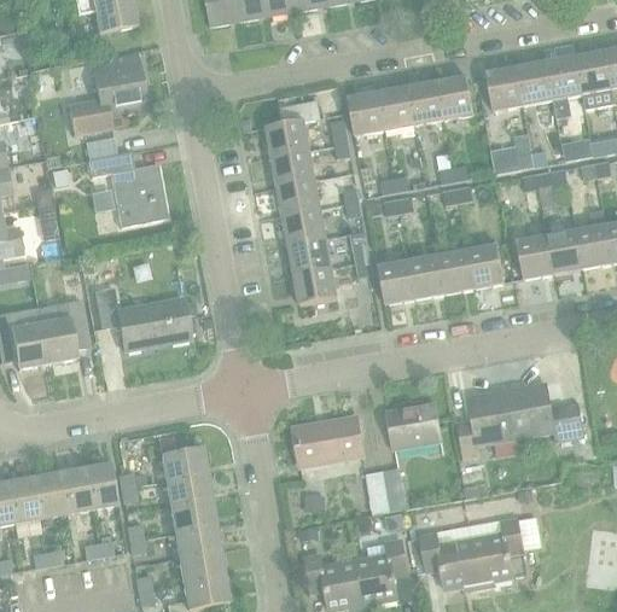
[(95,10),(99,30),(137,23),(132,0),(75,0),(77,13),(95,10)]
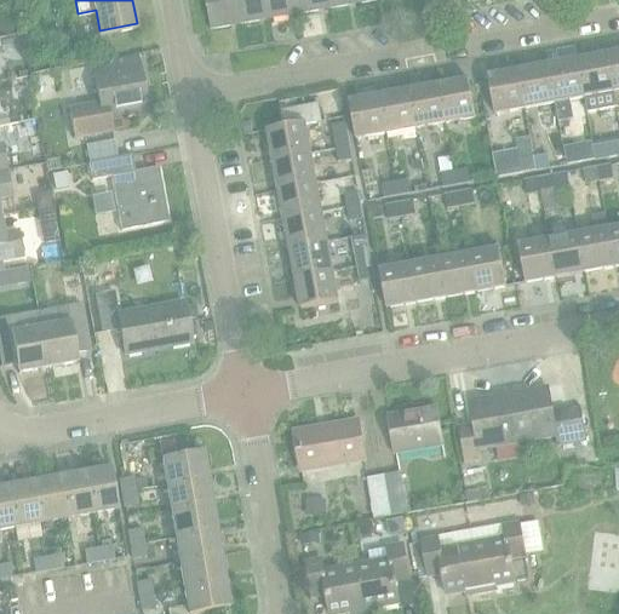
[(206,0),(211,26),(239,21),(235,0),(206,0)]
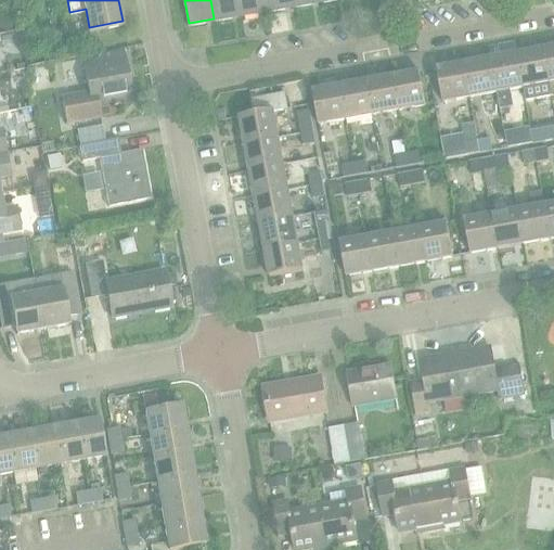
[(210,0),(214,18),(241,14),(237,0),(210,0)]
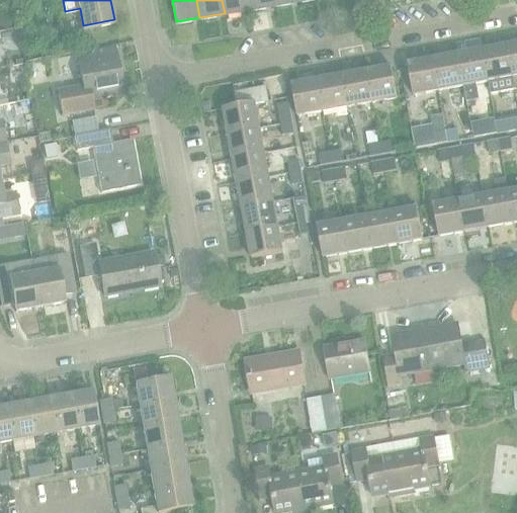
[(222,0),(225,13),(250,8),(248,0),(222,0)]
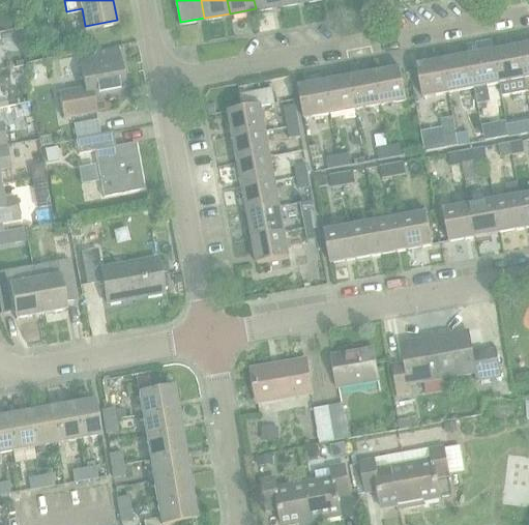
[(254,0),(256,8),(282,4),(281,0),(254,0)]
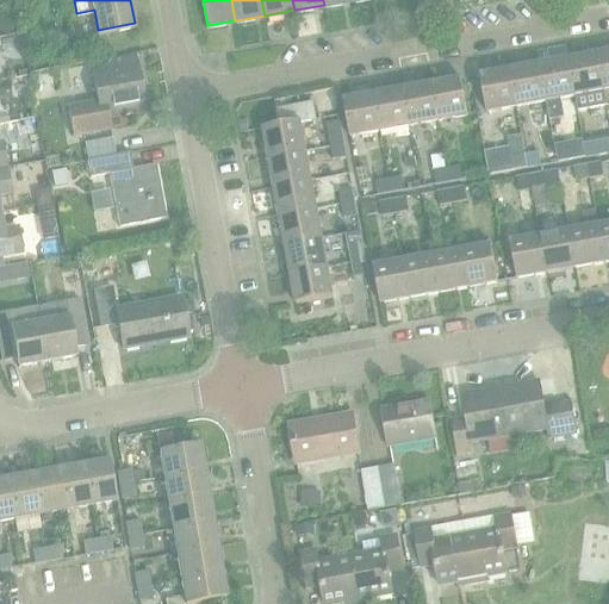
[(10,31),(12,44),(22,43),(18,30),(10,31)]
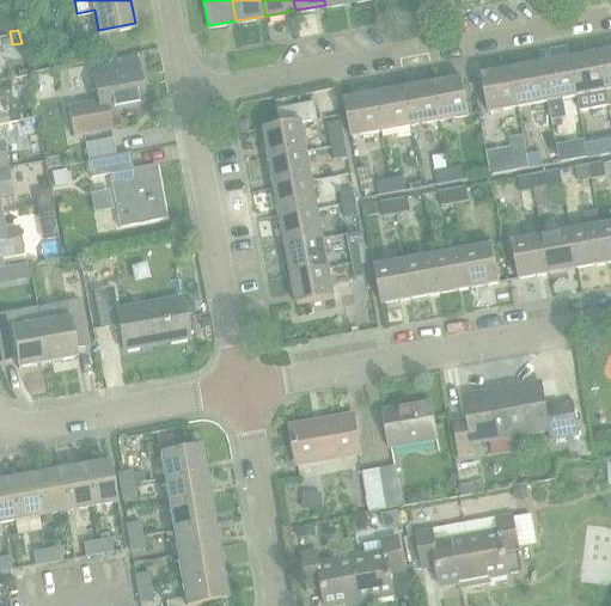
[(610,47),(598,49),(605,87),(608,87),(610,102),(610,47)]
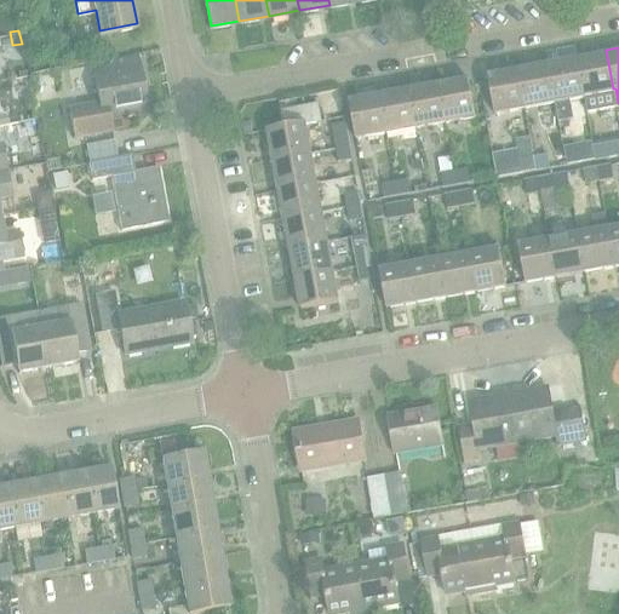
[(584,95),(613,89),(606,50),(577,56),(584,95)]
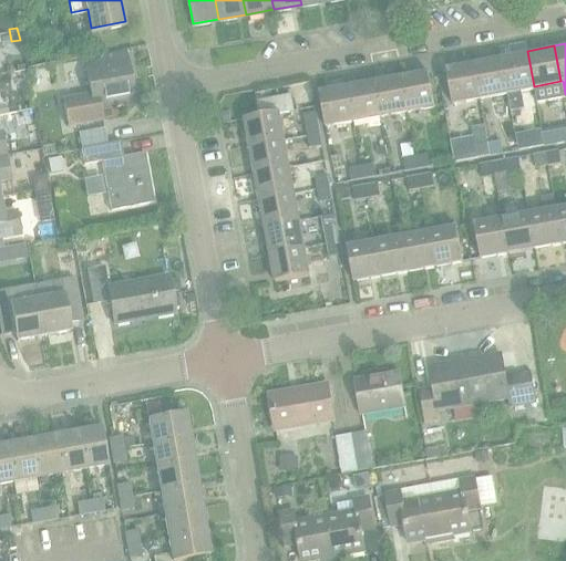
[(134,96),(127,62),(125,62),(122,50),(83,58),(89,89),(62,94),(68,124),(104,116),(101,102),(134,96)]
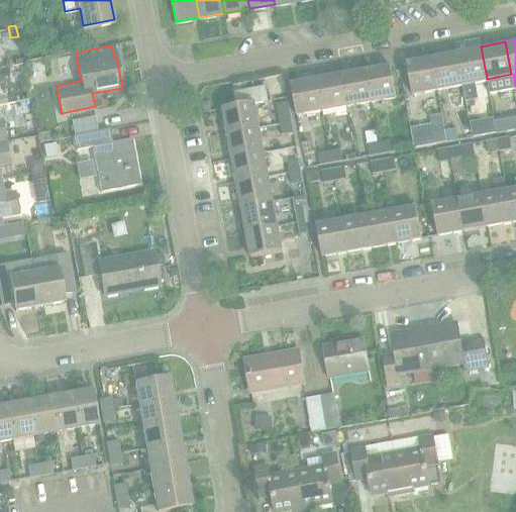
[(462,83),(487,79),(481,46),(456,50),(462,83)]
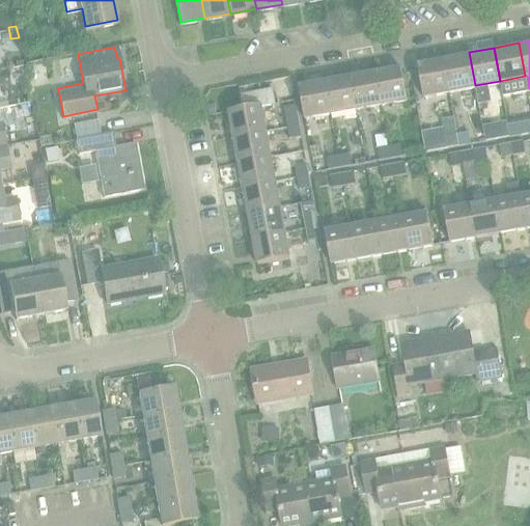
[(26,49),(10,52),(14,66),(29,63),(26,49)]
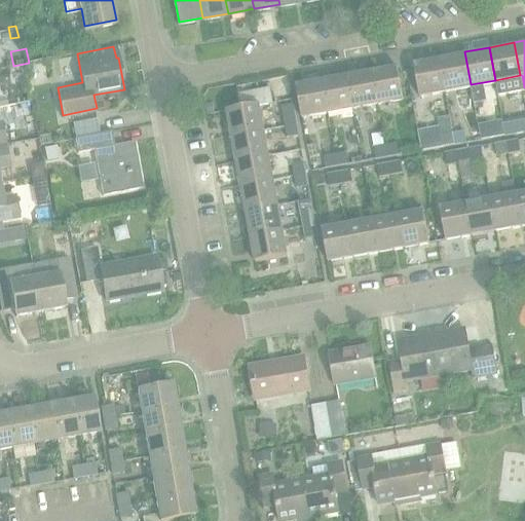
[(445,89),(471,84),(464,51),(439,57),(445,89)]
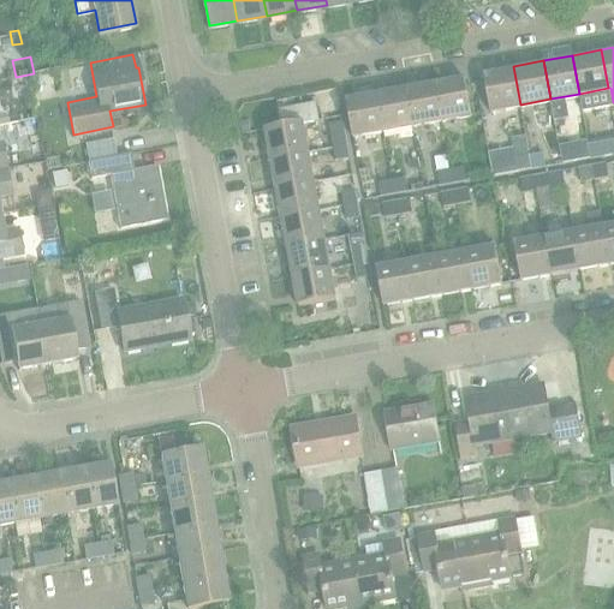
[(490,109),(520,105),(513,66),(483,71),(490,109)]
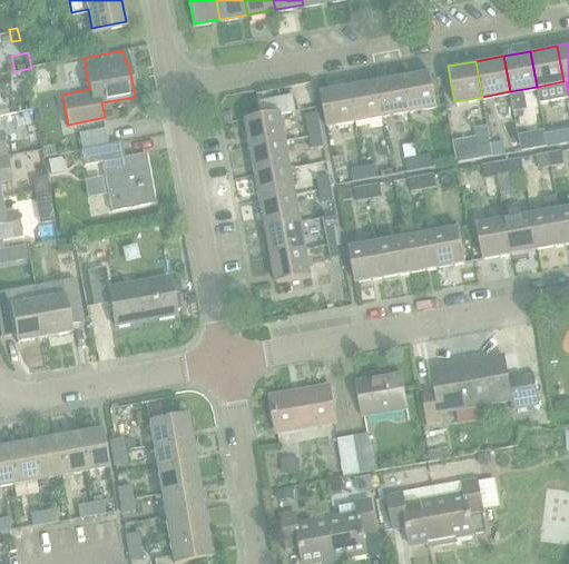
[(49,63),(32,66),(35,79),(51,77),(49,63)]
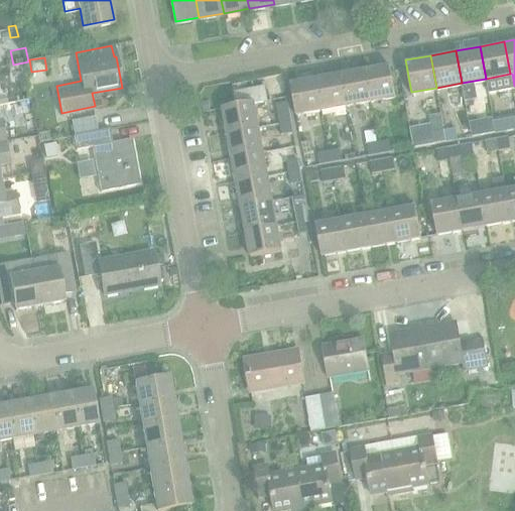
[(74,58),(63,60),(66,70),(75,68),(74,58)]
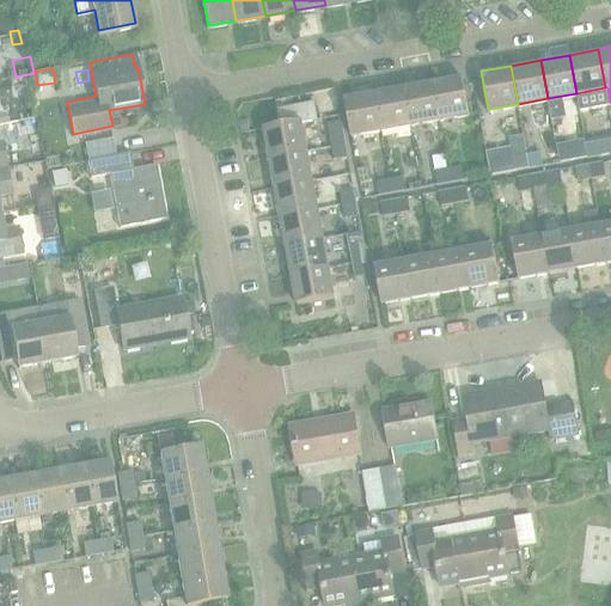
[(432,80),(439,118),(469,112),(462,74),(432,80)]
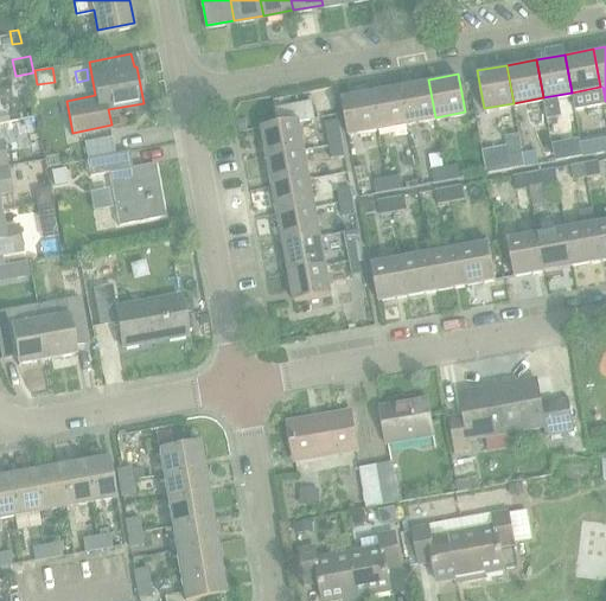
[(407,122),(435,117),(428,80),(400,84),(407,122)]
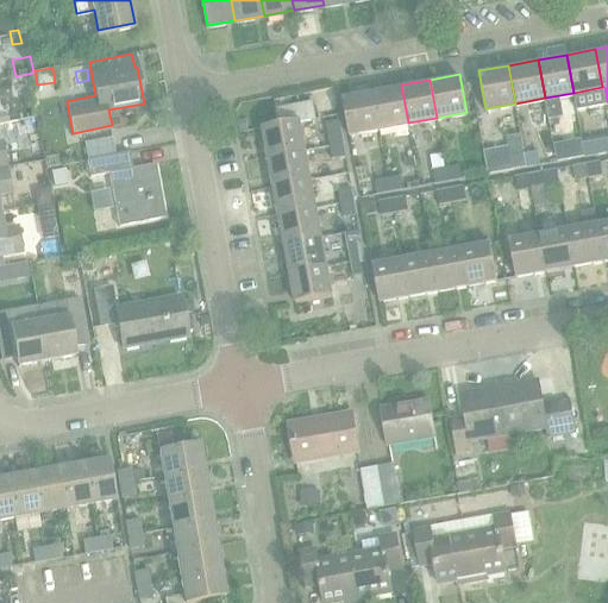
[(380,127),(408,123),(401,85),(373,90),(380,127)]
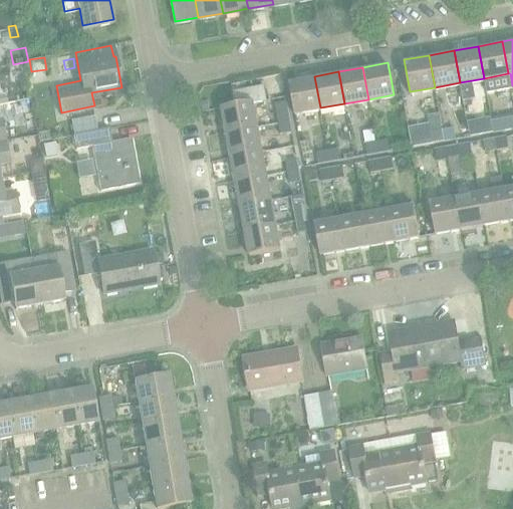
[(294,112),(320,107),(314,76),(289,80),(294,112)]
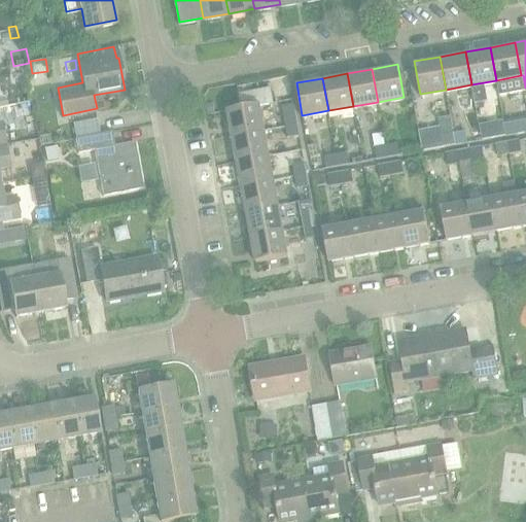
[(264,128),(261,116),(258,103),(272,100),(269,85),(238,92),(240,105),(226,108),(232,134),(264,128)]
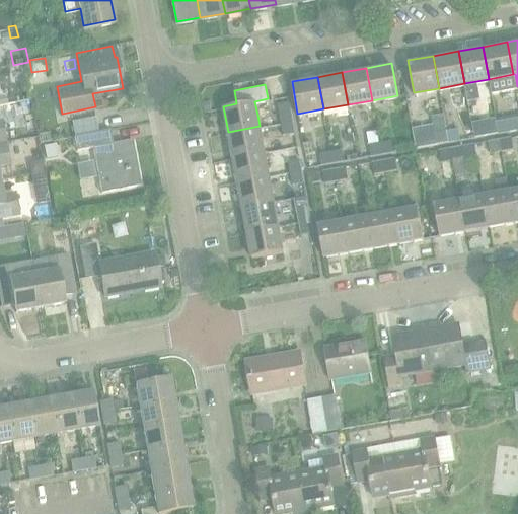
[(292,119),(290,107),(288,98),(277,101),(280,121),(292,119)]
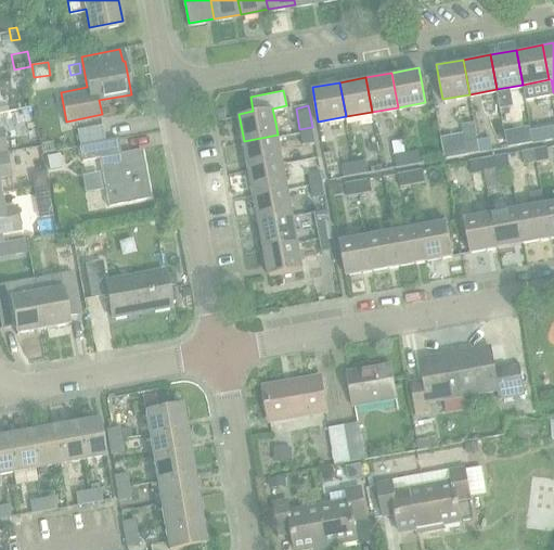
[(532,140),(544,137),(553,135),(553,122),(542,124),(541,116),(529,118),(530,127),(532,140)]
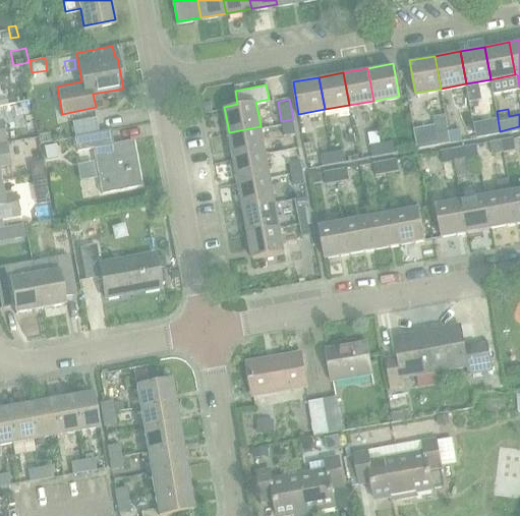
[(463,113),(439,118),(442,128),(466,123),(463,113)]
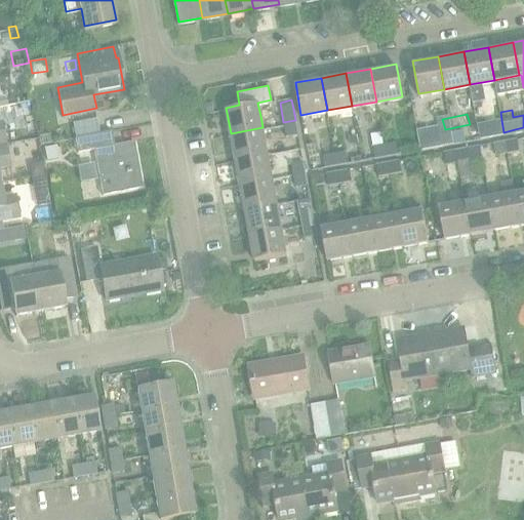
[(283,122),(286,134),(297,132),(295,120),(283,122)]
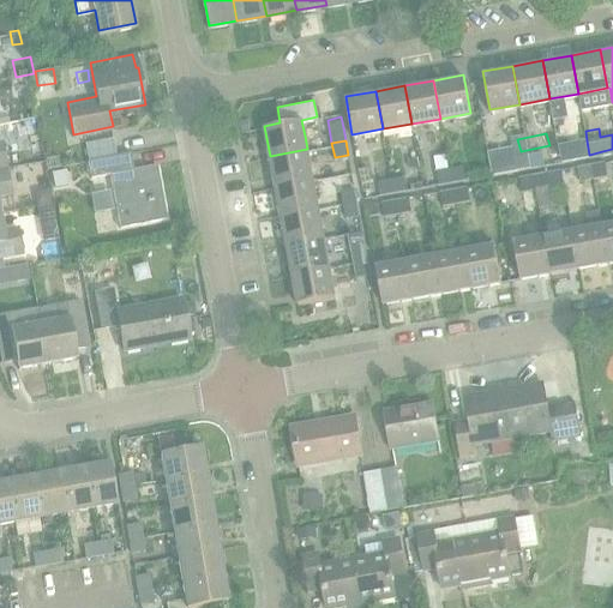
[(563,160),(589,155),(587,140),(560,145),(563,160)]
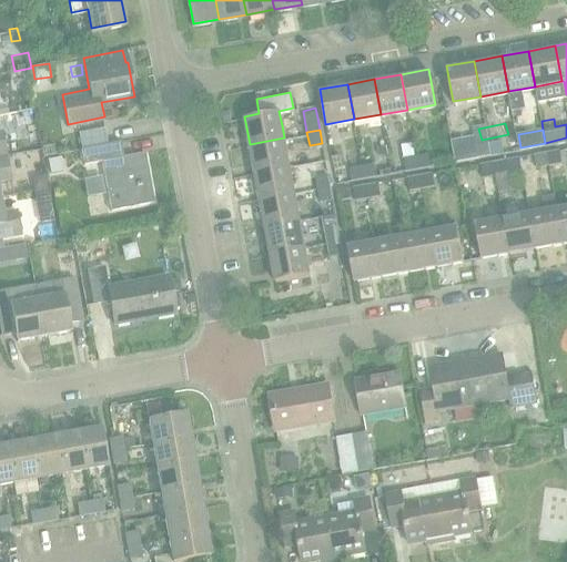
[(415,153),(414,153),(411,135),(401,138),(404,155),(403,155),(405,169),(417,166),(415,153)]
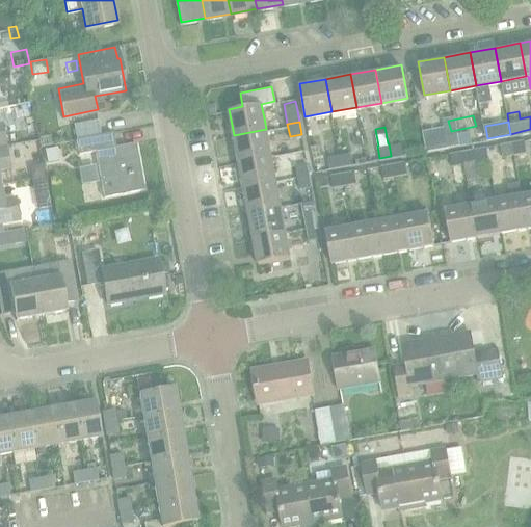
[(457,131),(448,133),(446,127),(423,130),(427,149),(459,142),(457,131)]
